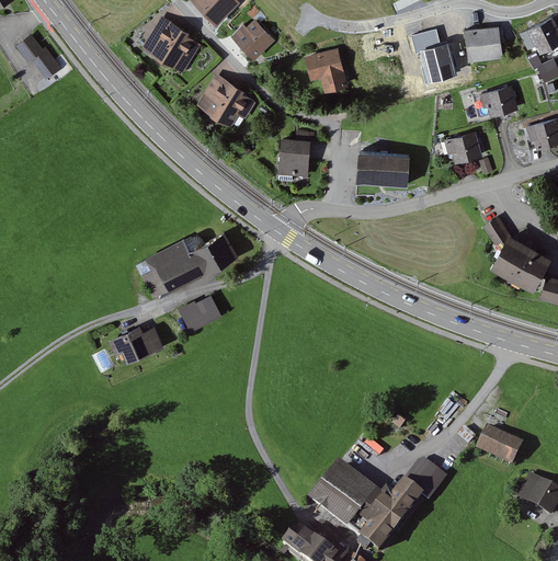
[(240,2),(238,0),(194,0),(218,24),(240,2)]
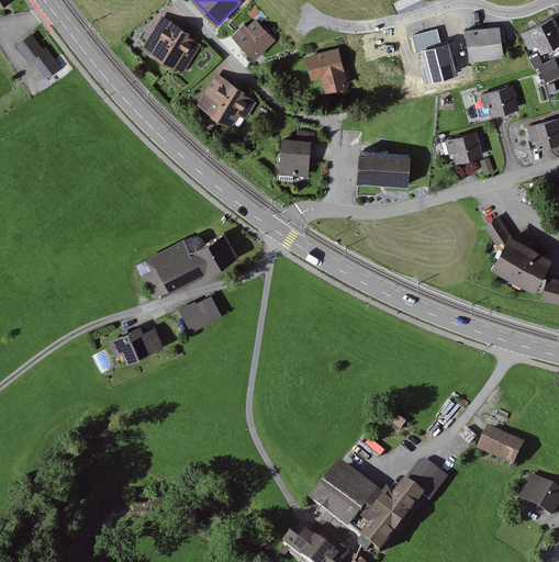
[(190,32),(160,14),(142,46),(183,71),(200,43),(188,36),(190,32)]
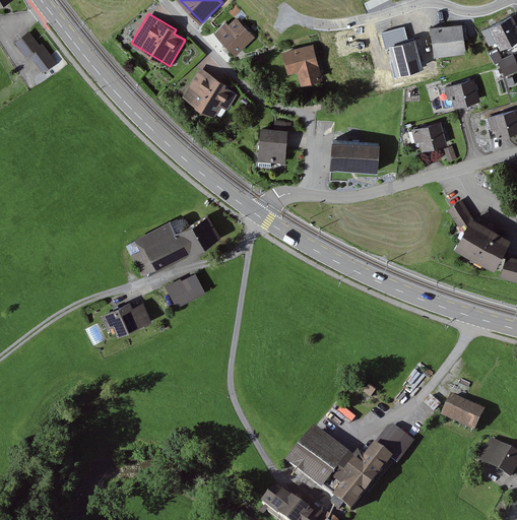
[(516,23),(511,13),(480,33),(491,47),(499,42),(504,49),(516,40),(516,23)]
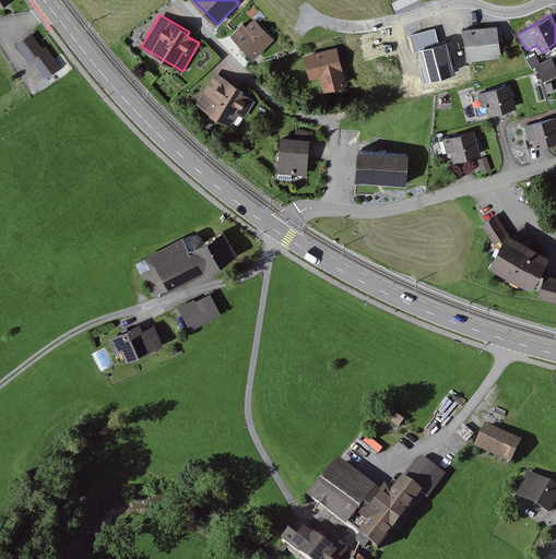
[(241,24),(231,34),(255,58),(273,39),(252,19),(245,27),(241,24)]
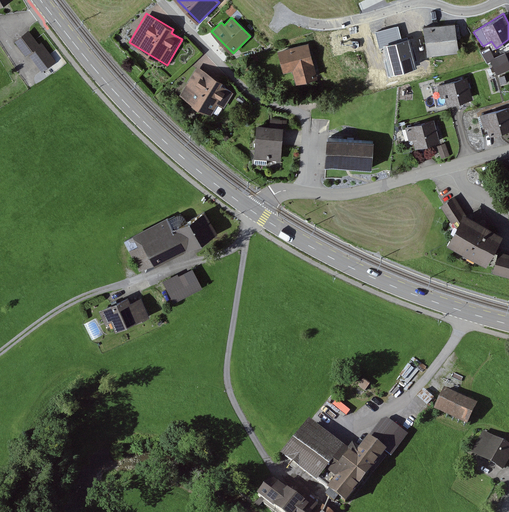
[(456,24),(423,28),(427,57),(459,53),(456,24)]
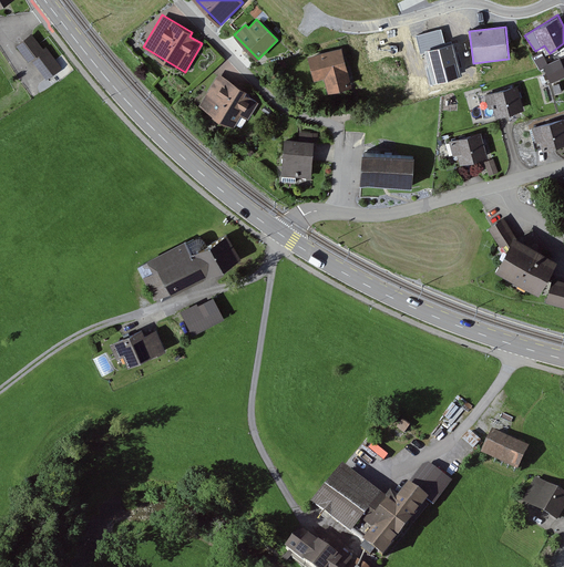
[(443,48),(438,30),(413,37),(418,54),(422,53),(430,83),(458,76),(450,45),(443,48)]
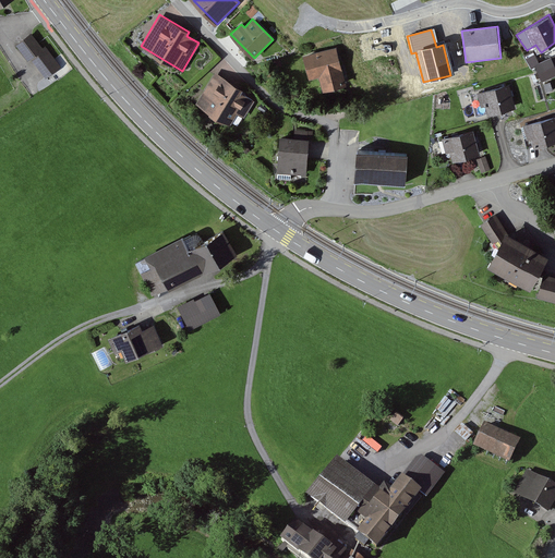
[(29,33),(14,45),(26,61),(31,59),(45,77),(60,67),(45,46),(41,48),(29,33)]
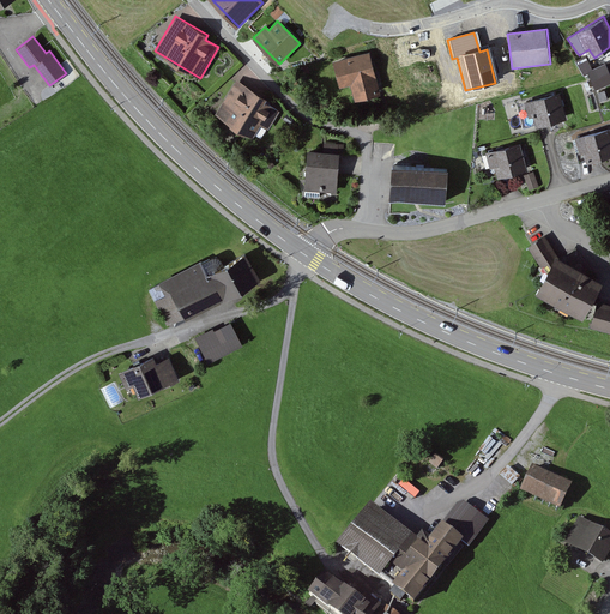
[(369,52),(333,62),(340,88),(351,84),(356,102),(381,95),(369,52)]
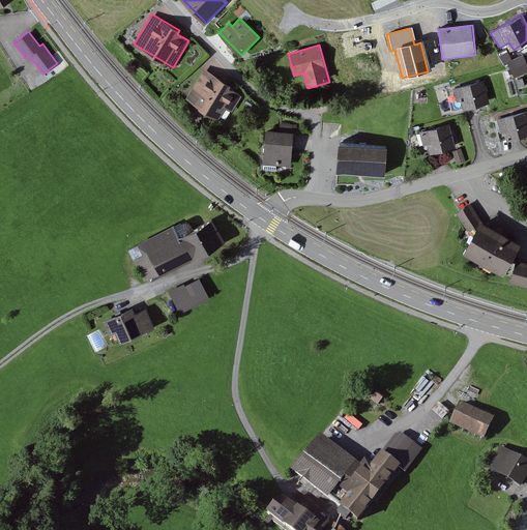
[(520,56),(506,62),(513,76),(526,69),(520,56)]
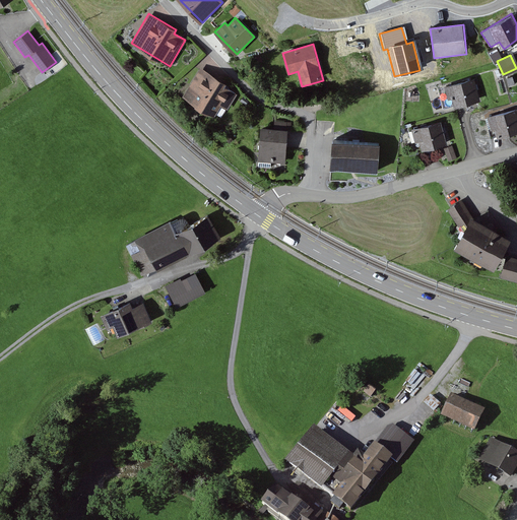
[(227,84),(199,68),(183,98),(214,116),(219,107),(225,111),(236,94),(223,87),(227,84)]
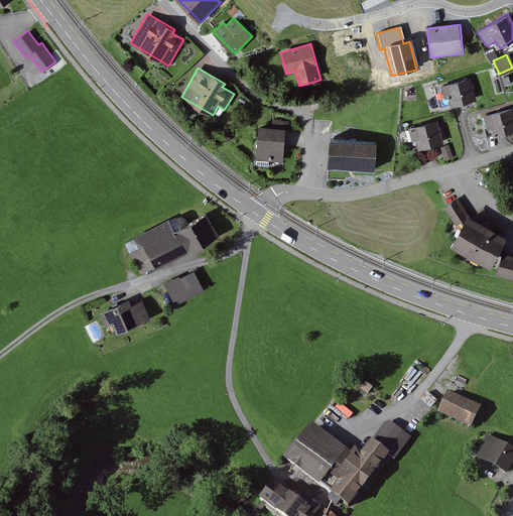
[(471,78),(443,85),(450,108),(477,101),(471,78)]
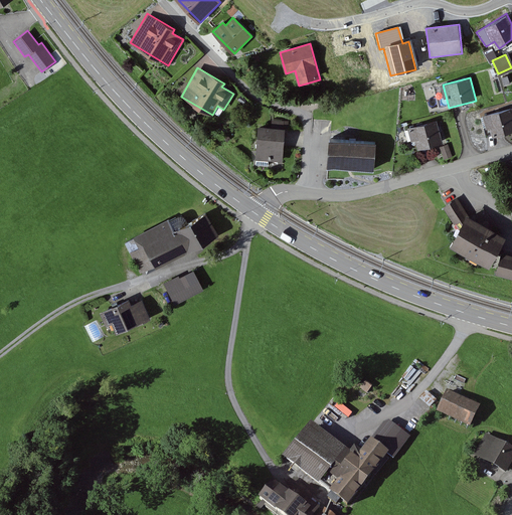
[(511,114),(511,109),(480,116),(483,129),(487,128),(490,137),(511,131),(511,114)]
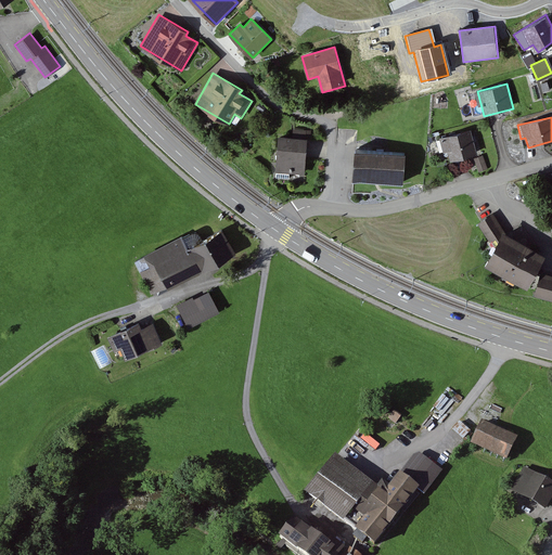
[(470,130),(439,139),(446,162),(476,153),(470,130)]
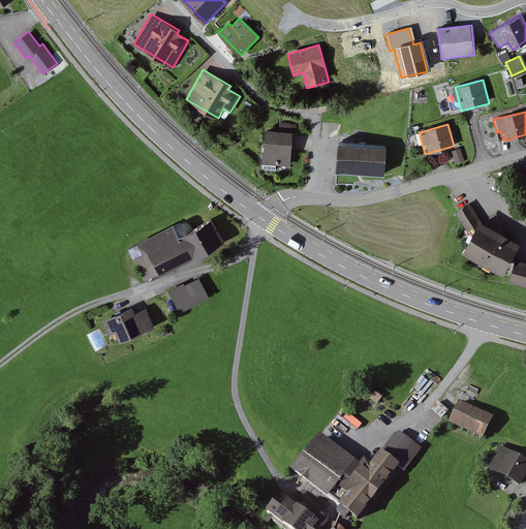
[(294,131),(266,129),(263,164),(290,166),(294,131)]
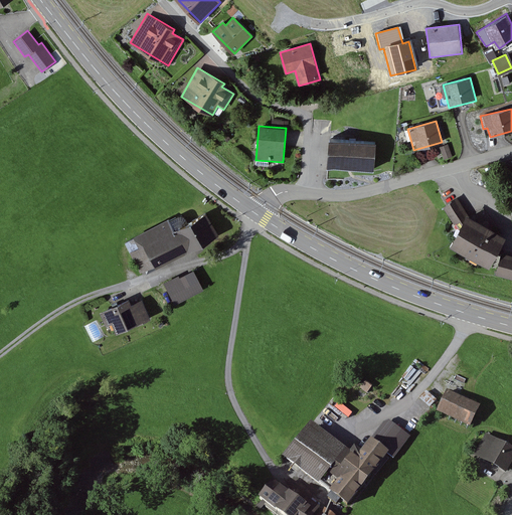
[(374,142),(328,139),(326,167),(372,170),(374,142)]
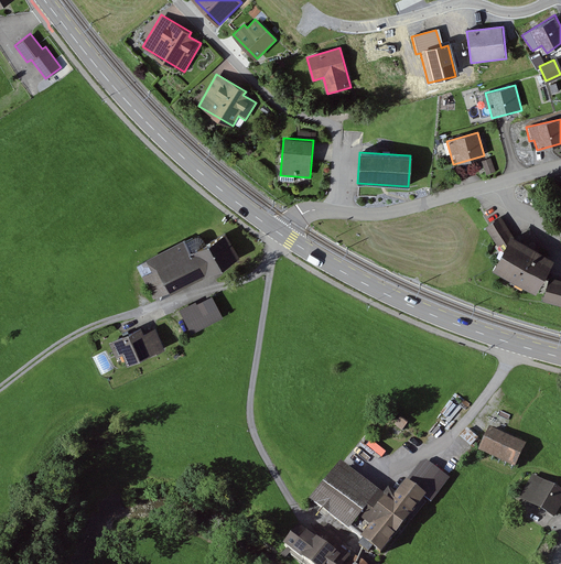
[(500,219),(487,227),(506,255),(498,268),(540,292),(556,259),(516,235),(514,237),(500,219)]
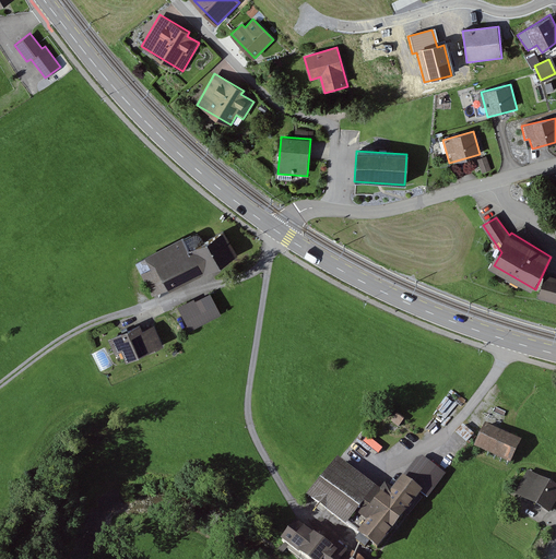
[(151,270),(140,275),(153,300),(238,256),(226,233),(203,244),(197,232),(145,259),(151,270)]
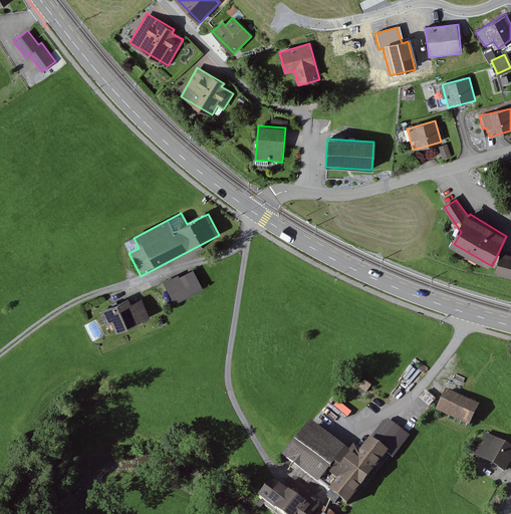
[(510,257),(501,254),(496,275),(510,278),(510,257)]
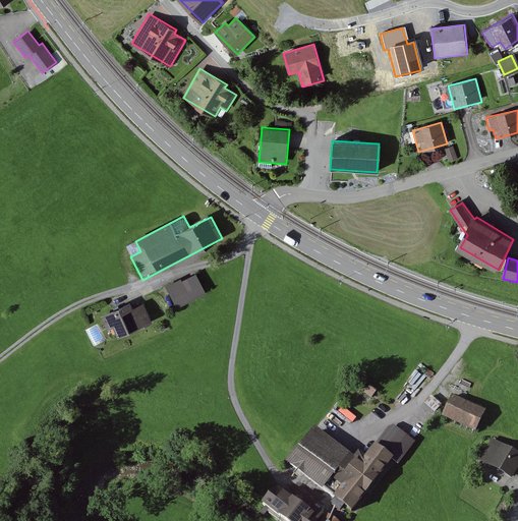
[(191,277),(165,290),(174,308),(202,295),(191,277)]
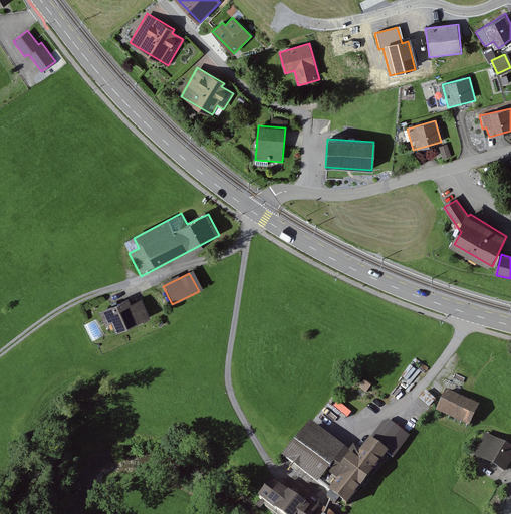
[(131,299),(100,312),(106,325),(113,322),(116,332),(150,318),(143,300),(133,304),(131,299)]
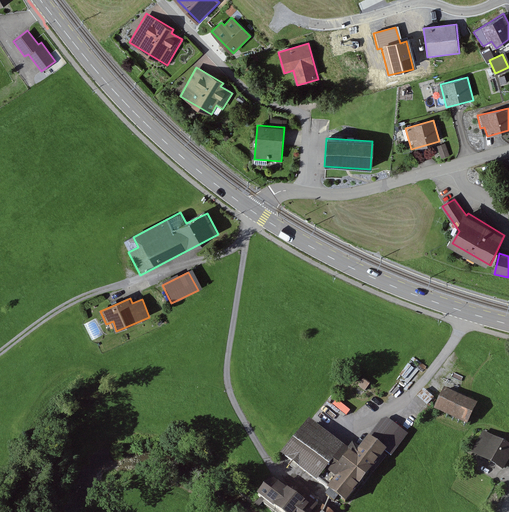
[(90,331),(101,328),(98,312),(86,315),(90,331)]
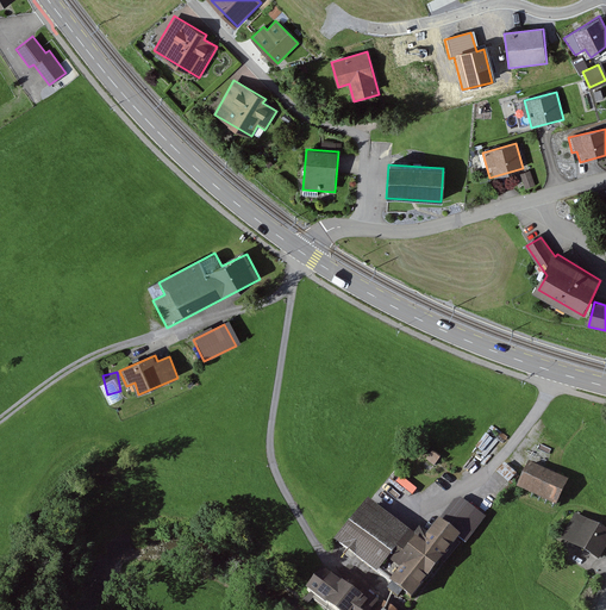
[(439,460),(431,454),(424,464),(432,470),(439,460)]
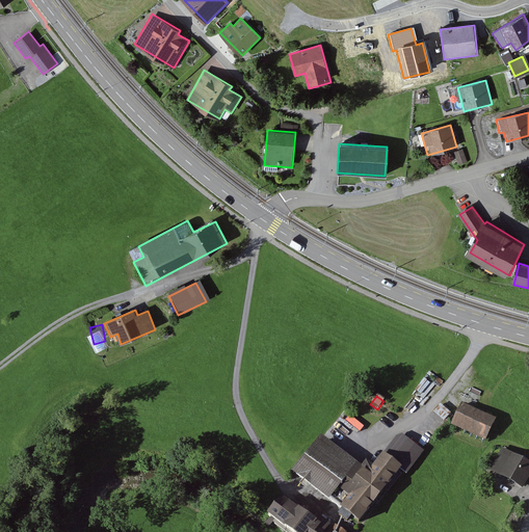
[(494,417),(458,401),(448,425),(450,425),(481,439),(483,440),(494,417)]
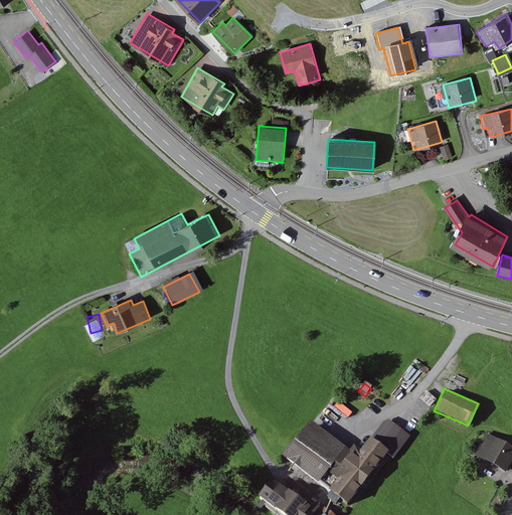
[(313,422),(287,460),(334,494),(329,500),(340,508),(344,502),(353,509),(389,459),(393,462),(409,441),(384,421),(362,451),(357,448),(353,453),(313,422)]
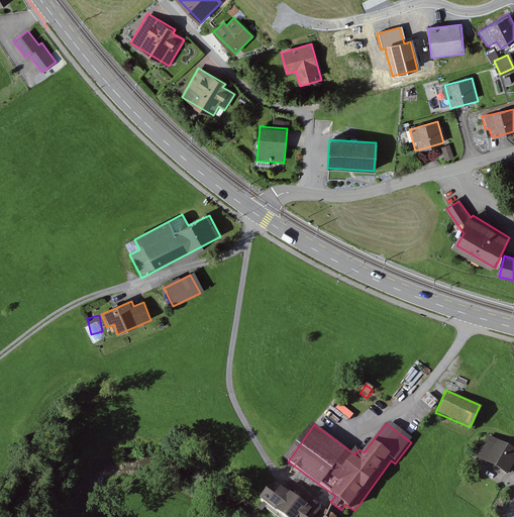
[(513,469),(513,450),(487,437),(475,459),(510,478),(513,469)]
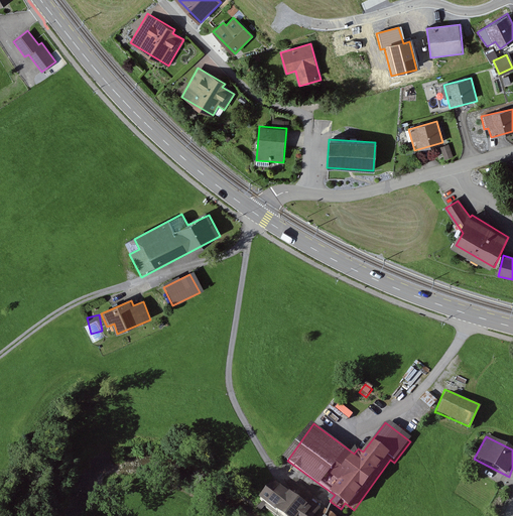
[(313,509),(273,480),(259,499),(282,515),(332,515),(316,505),(313,509)]
